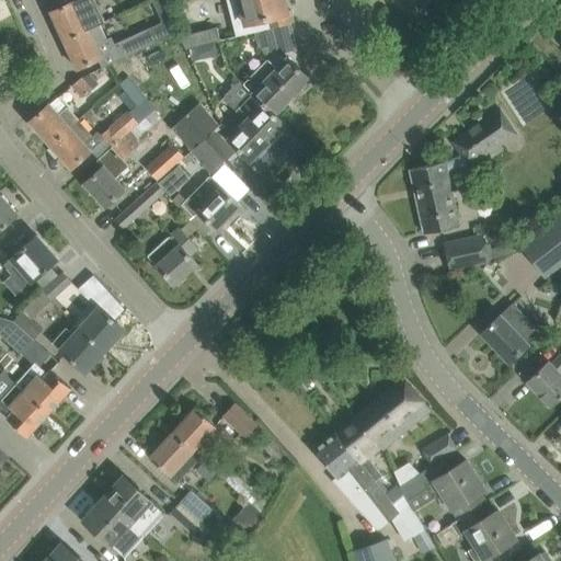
[(104,22),(93,0),(75,0),(49,12),(64,41),(88,30),(100,24),(104,22)]
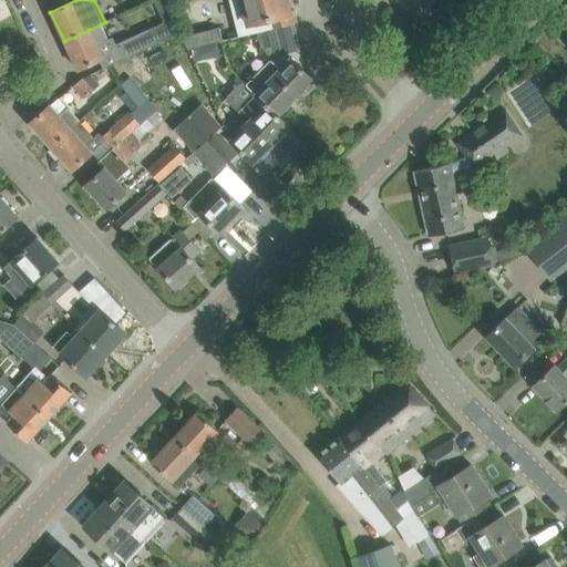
[(257,32),(257,33),(294,24),(292,23),(297,22),(294,10),(290,11),(287,0),(228,0),(238,37),(257,32)]
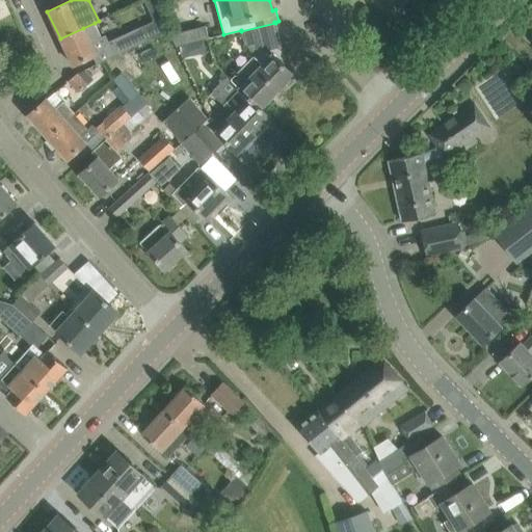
[(114,56),(168,31),(164,18),(108,44),(114,56)]
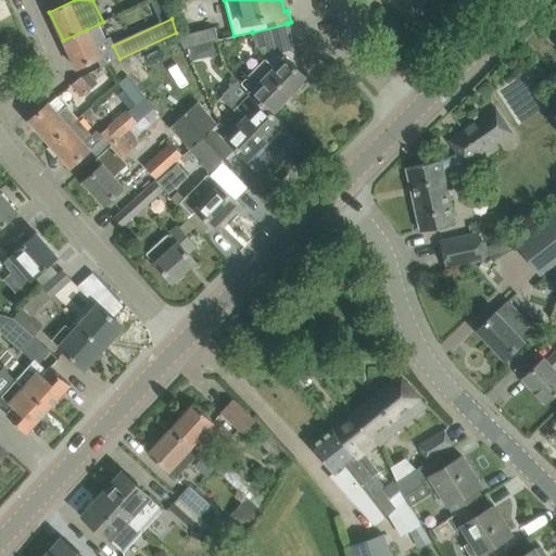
[(63,40),(76,68),(100,57),(95,45),(106,39),(99,24),(87,29),(63,40)]
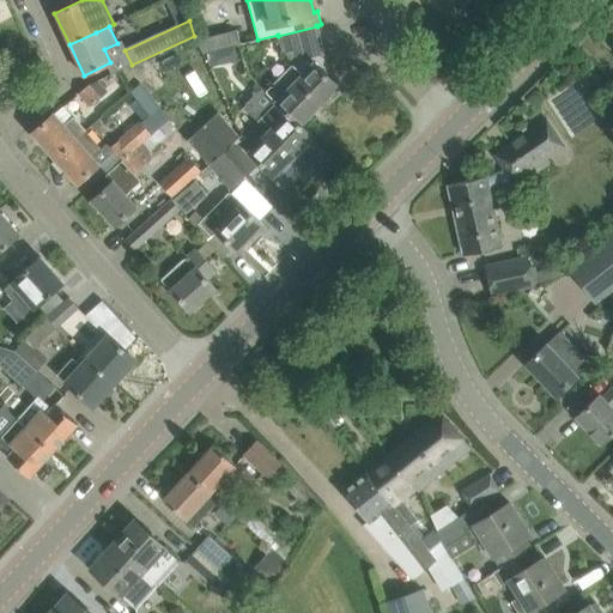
[(262,89),(262,90),(299,125),(338,85),(320,68),(325,64),(325,65),(326,64),(317,26),(278,36),(281,50),(293,64),(266,92),(262,89)]
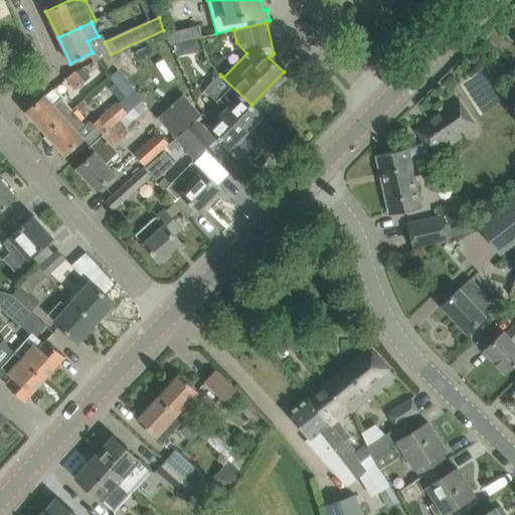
[(198,26),(165,34),(170,46),(201,38),(198,26)]
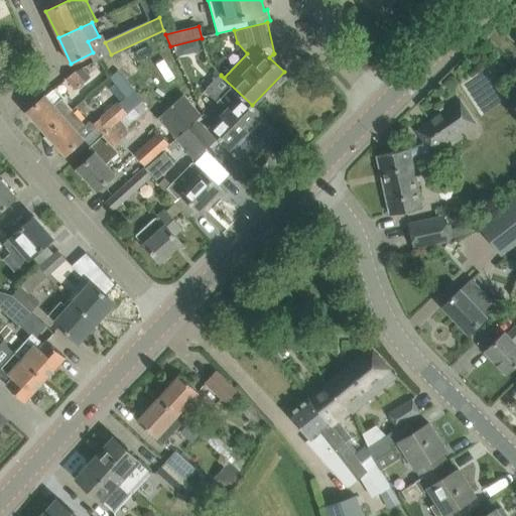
[(118,70),(127,81),(140,70),(124,50),(111,61),(118,70)]
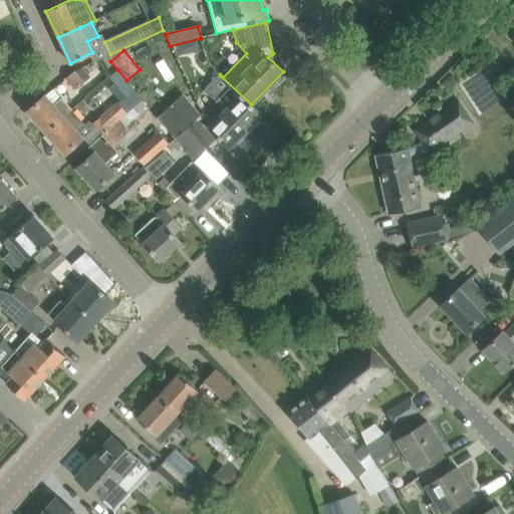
[(101,135),(118,119),(142,99),(126,80),(117,69),(109,76),(125,97),(117,103),(116,102),(92,123),(101,135)]
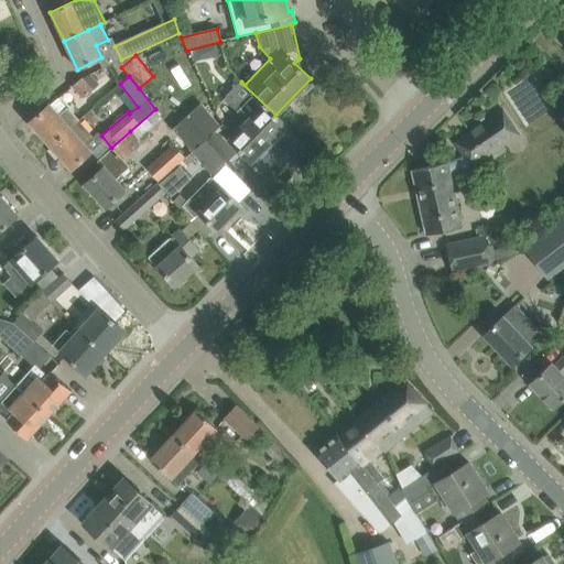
[(91,90),(80,78),(72,86),(83,98),(91,90)]
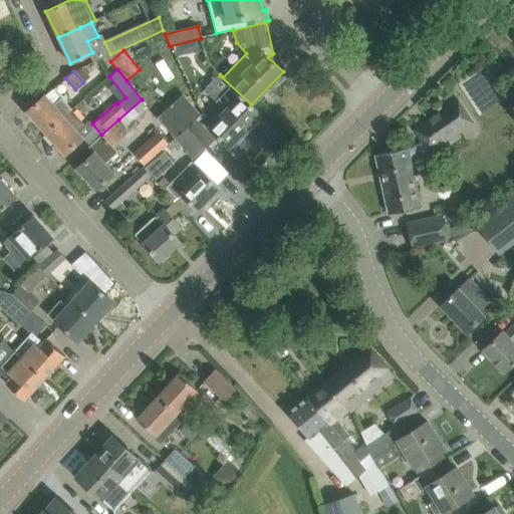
[(220,75),(211,84),(232,105),(229,108),(239,117),(236,120),(256,140),(267,129),(256,118),(261,113),(251,104),(220,75)]
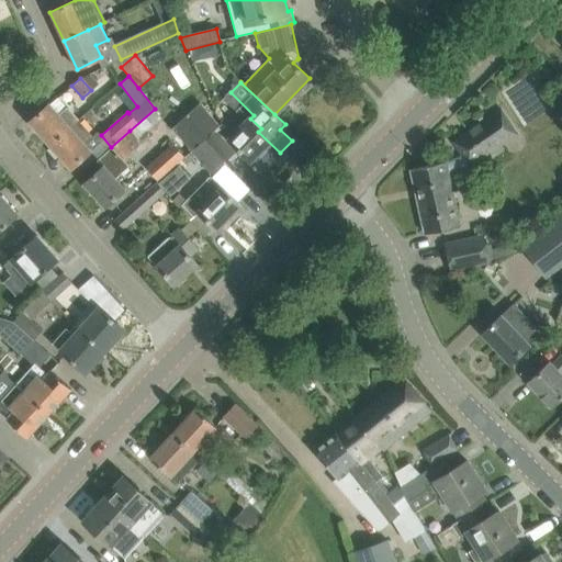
[(263,169),(280,153),(258,132),(261,128),(250,119),(254,115),(231,92),(223,100),(246,122),(228,141),(250,161),(253,158),(263,169)]
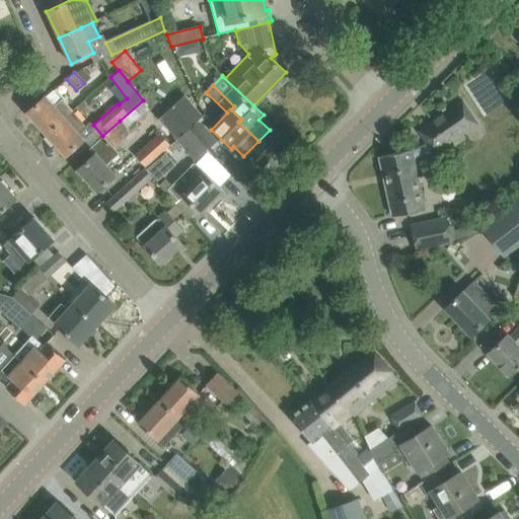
[(178,138),(190,128),(198,120),(205,114),(186,93),(159,117),(178,138)]
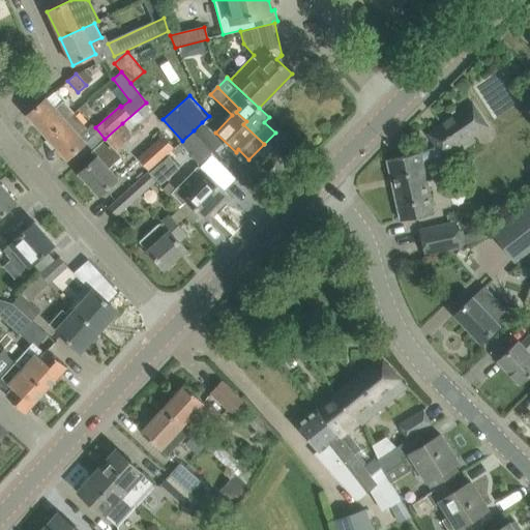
[(27,115),(47,138),(74,114),(63,101),(55,108),(46,98),(27,115)]
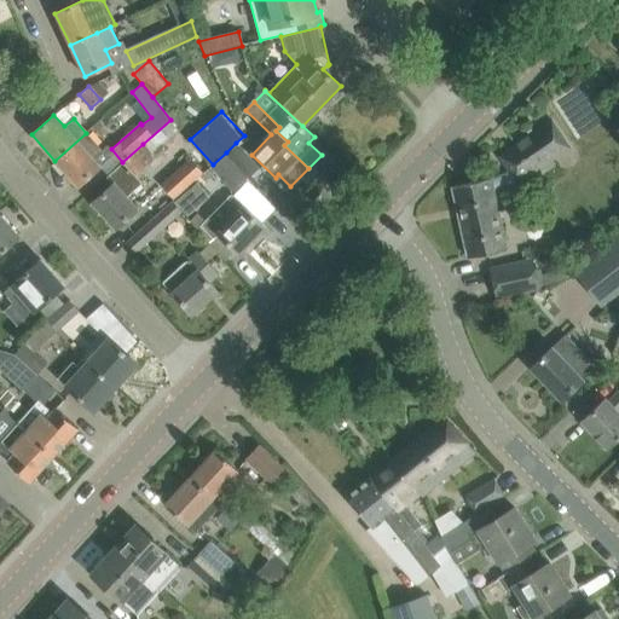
[(551,120),(498,156),(516,185),(571,149),(551,120)]
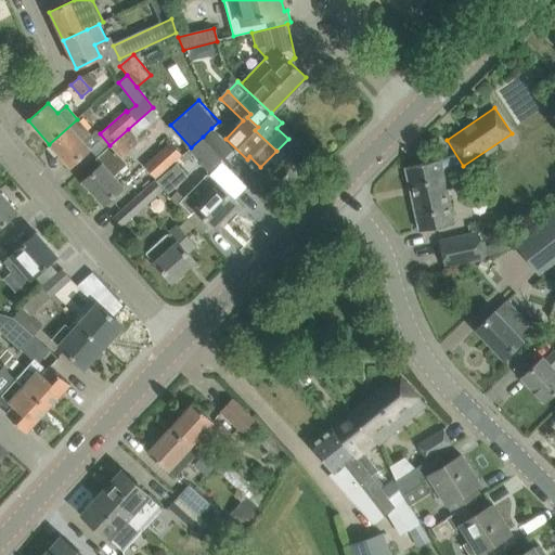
[(97,132),(92,136),(77,119),(49,144),(69,167),(102,138),(97,132)]
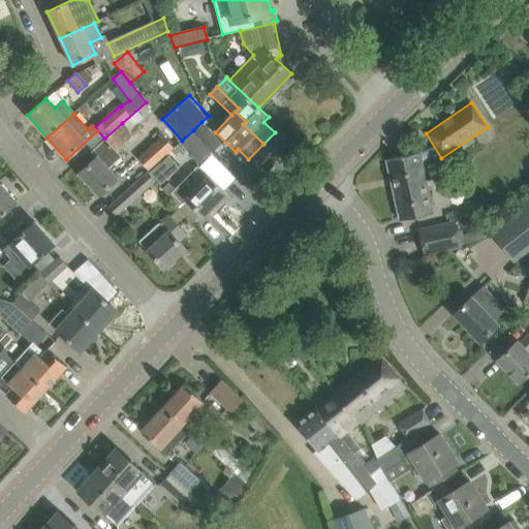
[(220,143),(201,122),(193,130),(211,150),(220,143)]
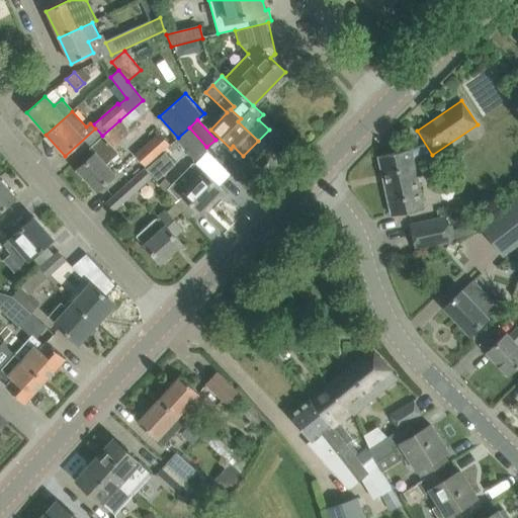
[(119,120),(102,136),(89,148),(94,153),(77,169),(96,191),(114,175),(105,164),(118,153),(112,147),(128,132),(119,120)]
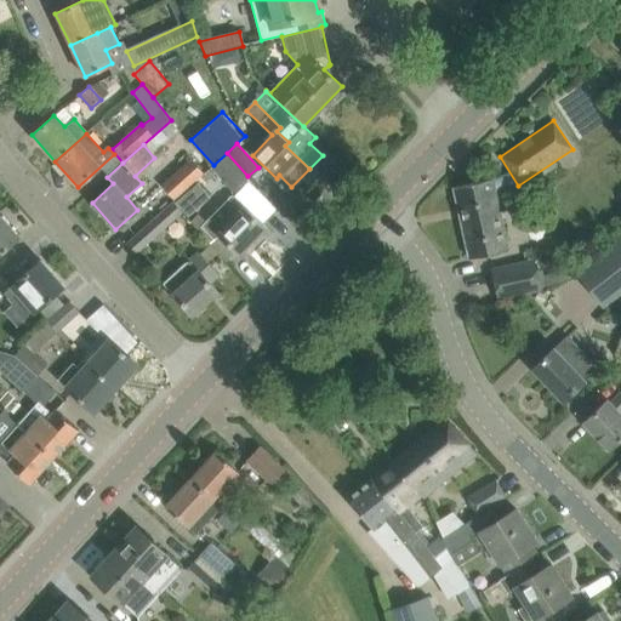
[(248,176),(227,153),(214,165),(210,167),(232,191),(248,176)]
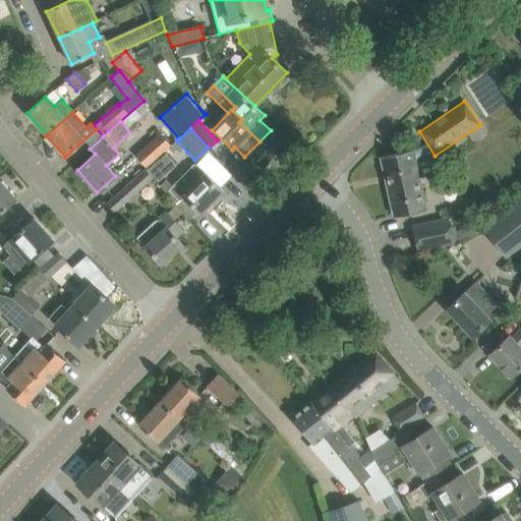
[(161,133),(135,156),(145,168),(171,146),(161,133)]
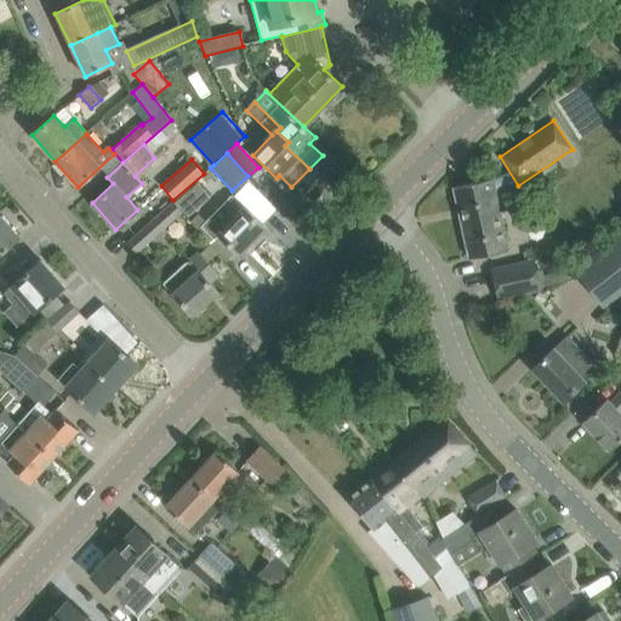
[(508,250),(493,178),(454,187),(469,258),(508,250)]
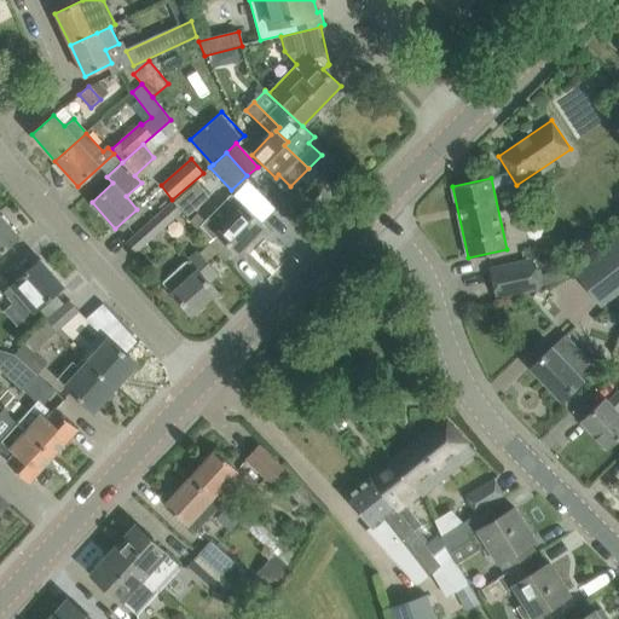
[(198,180),(177,201),(190,215),(212,195),(198,180)]
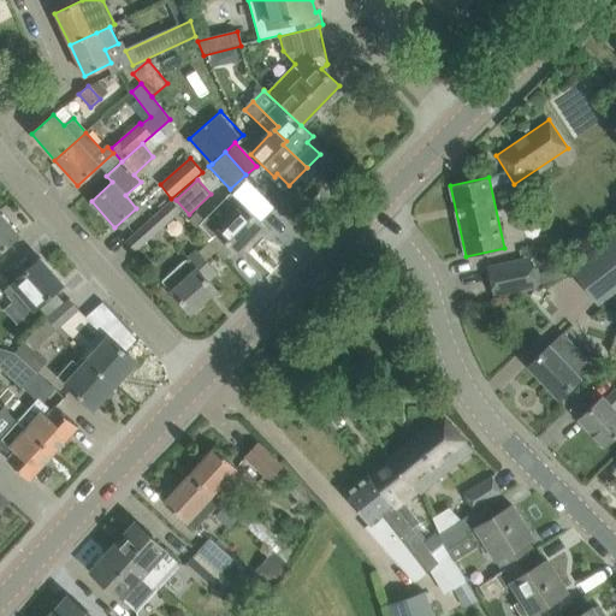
[(237,252),(262,225),(230,193),(200,224),(212,236),(217,232),(237,252)]
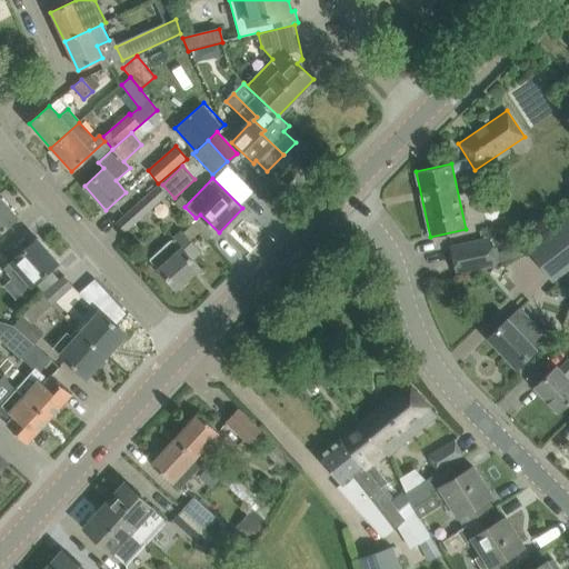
[(116,221),(126,231),(167,195),(158,183),(116,221)]
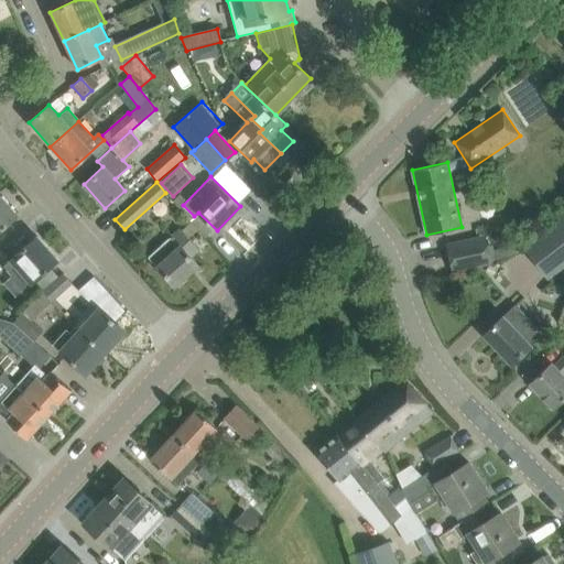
[(0,229),(18,215),(0,195),(0,229)]
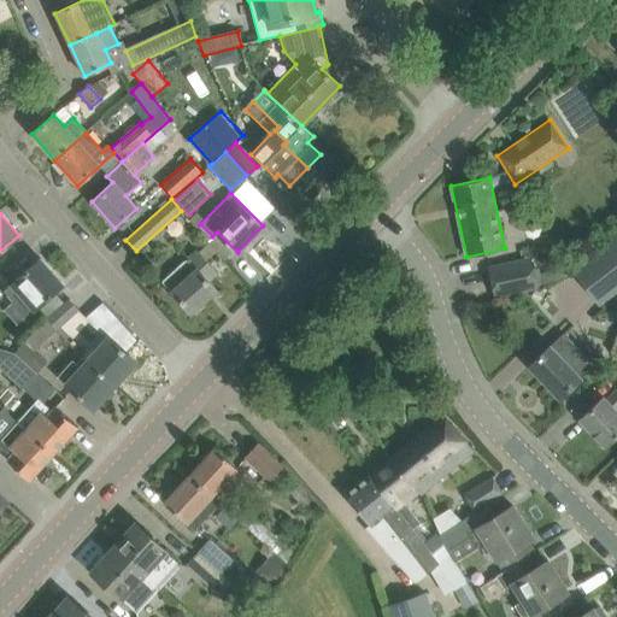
[(616,238),(574,272),(598,303),(616,287),(616,238)]
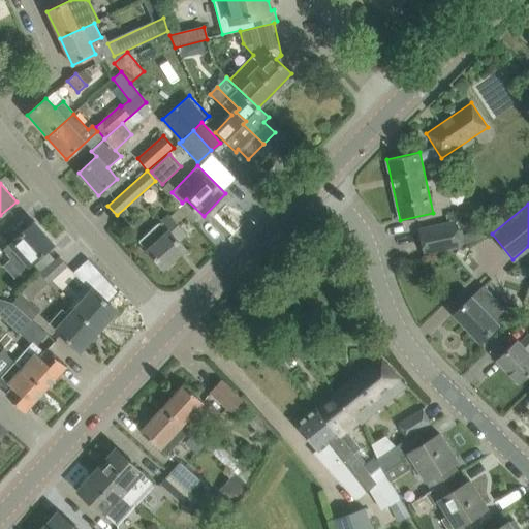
[(168,215),(139,241),(164,270),(187,250),(179,241),(186,235),(168,215)]
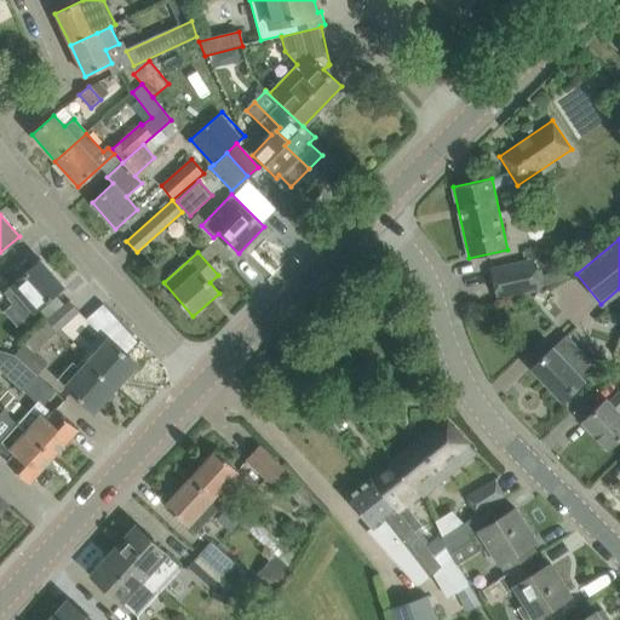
[(23,322),(34,311),(63,286),(40,259),(1,294),(12,305),(10,306),(23,322)]
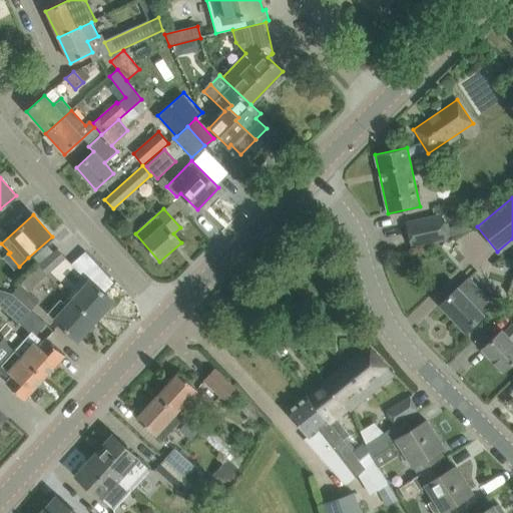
[(406,223),(411,246),(434,241),(429,218),(406,223)]
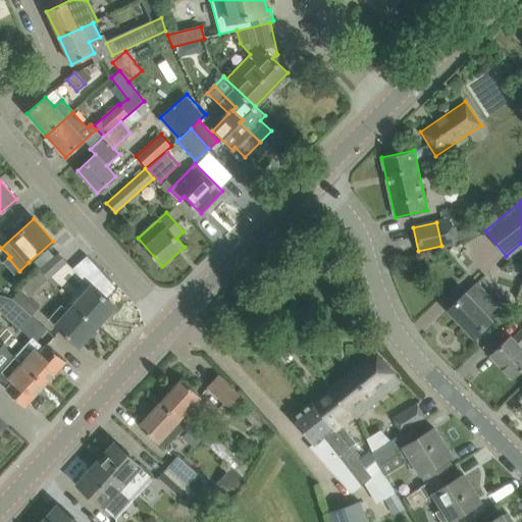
[(48,278),(66,262),(58,253),(40,269),(48,278)]
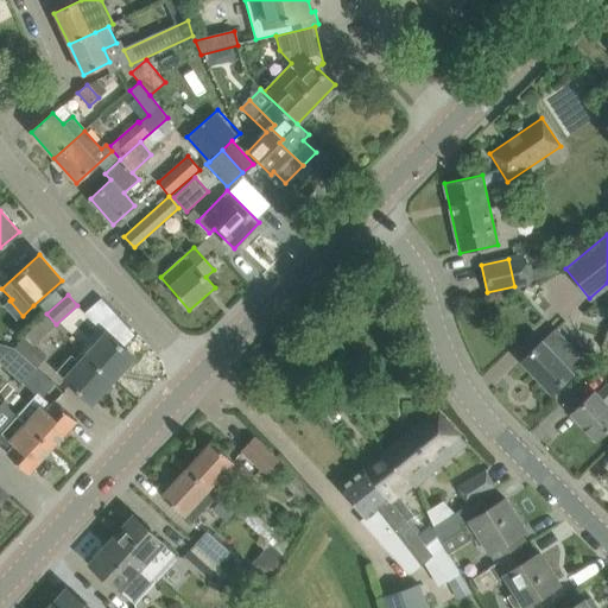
[(56,324),(46,314),(25,337),(32,344),(56,324)]
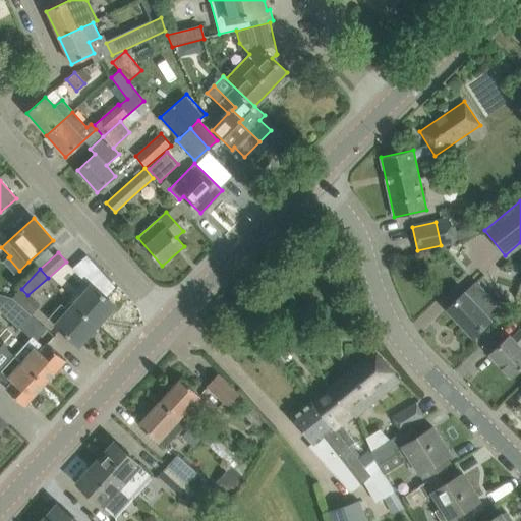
[(475,281),(462,294),(446,308),(472,337),(502,309),(475,281)]
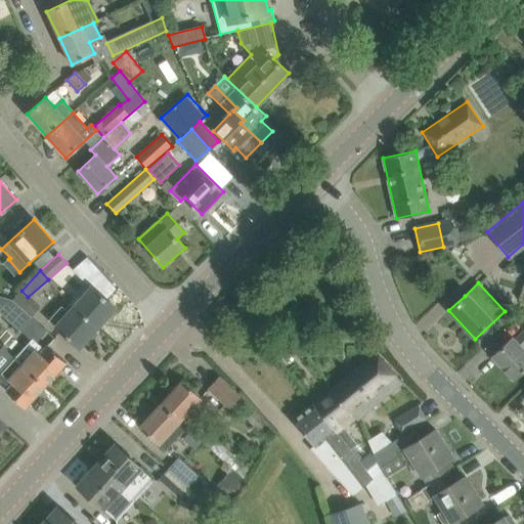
[(91,286),(73,306),(97,328),(116,308),(91,286)]
